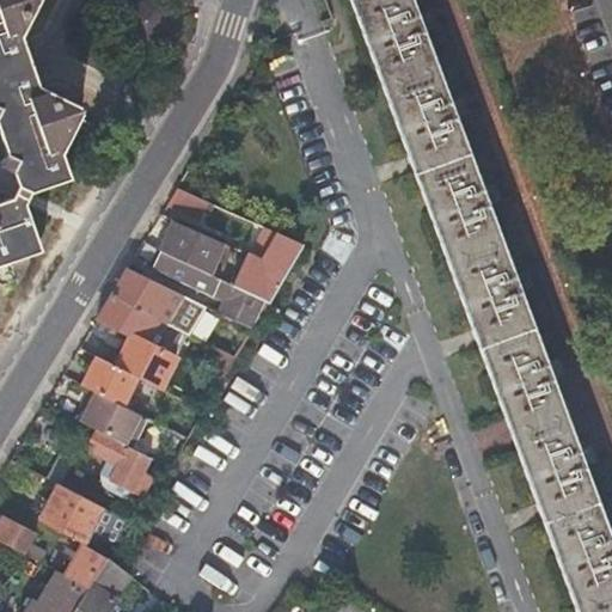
[(12,170),(17,184),(29,190),(68,176),(61,152),(81,112),(79,103),(38,84),(20,35),(37,0),(0,0),(0,136),(6,152),(18,158),(12,170)]
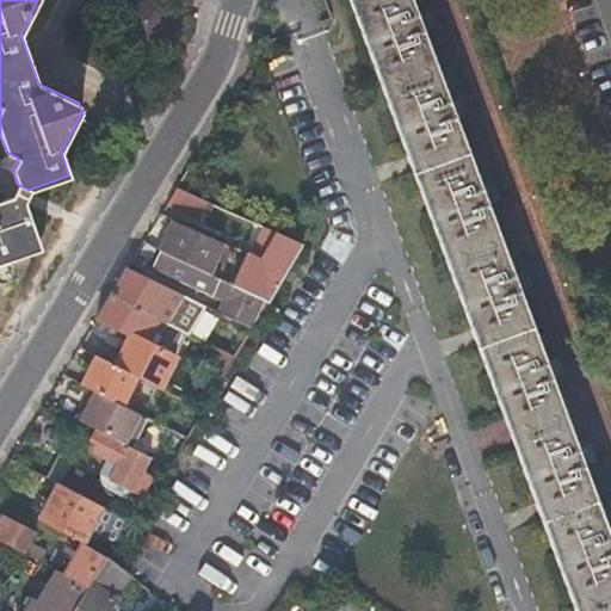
[(130,0),(133,4),(147,10),(160,4),(161,0),(130,0)]
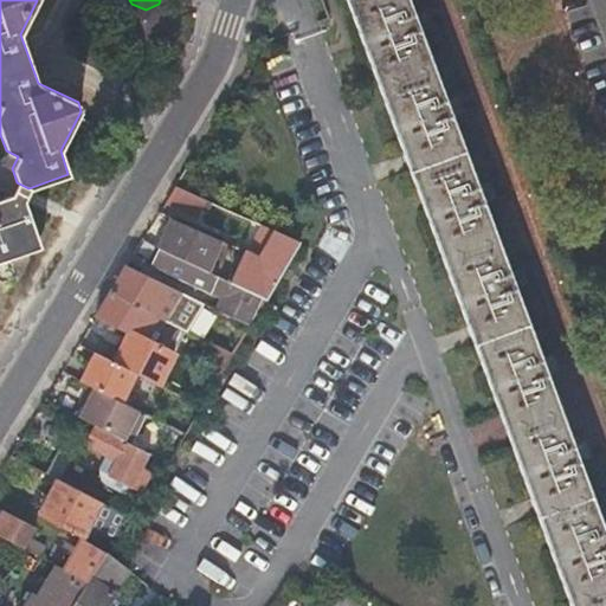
[(479,201),(485,198),(479,187),(474,189),(446,115),(452,113),(447,98),(440,101),(414,28),(420,26),(417,14),(410,15),(404,0),(343,0),(407,174),(569,605),(605,605),(605,527),(603,529),(574,456),(581,453),(575,438),(568,440),(542,369),(549,367),(543,352),(536,354),(513,289),(519,287),(514,272),(507,275),(479,201)]
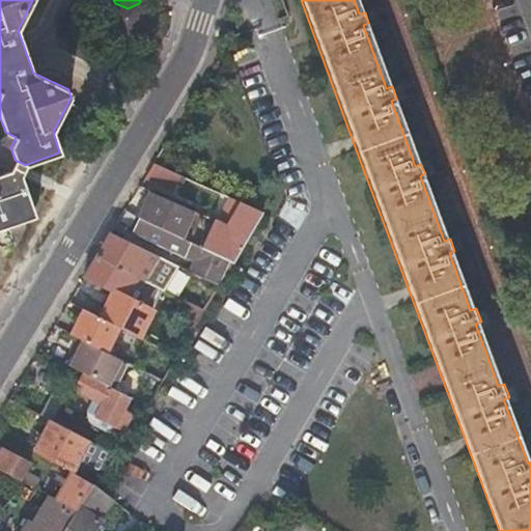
[(0,140),(0,142),(10,147),(16,137),(5,132),(0,140)]
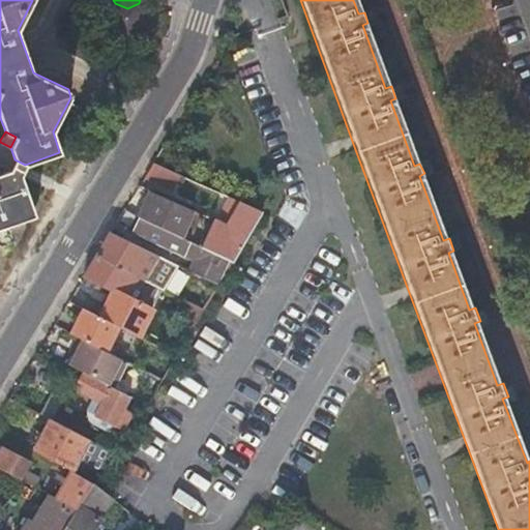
[(20,176),(21,176),(21,175),(25,165),(15,159),(9,171),(20,176)]
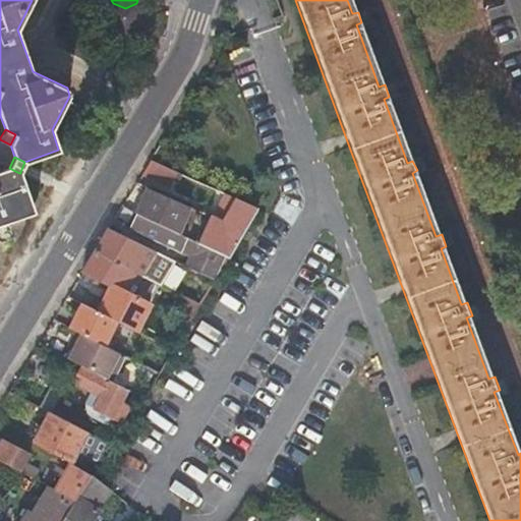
[(166,185),(174,171),(149,160),(140,174),(166,185)]
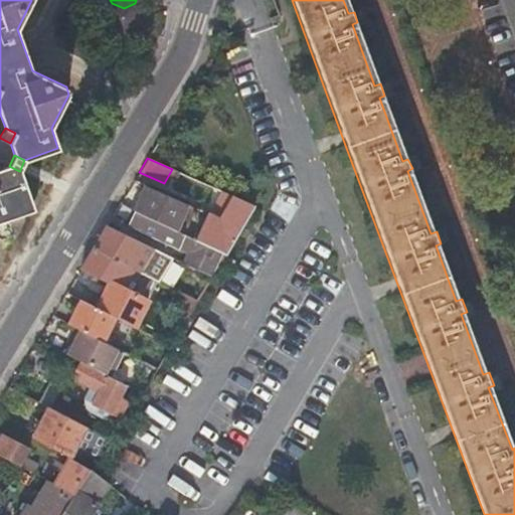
[(0,236),(14,232),(30,198),(20,171),(19,171),(9,166),(0,168),(0,236)]
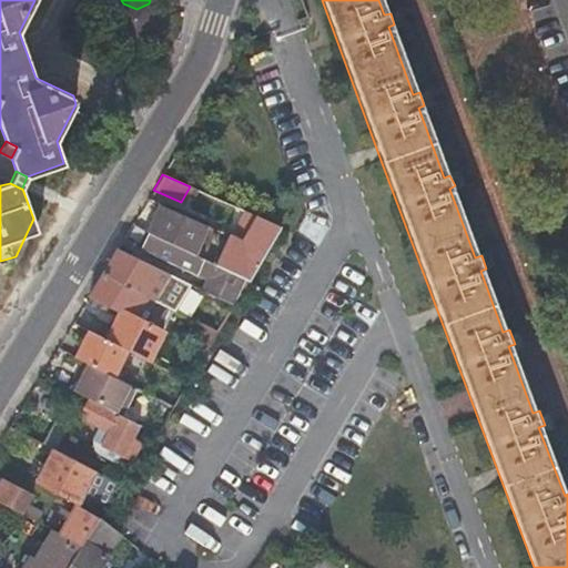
[(161,205),(148,233),(194,254),(208,226),(161,205)]
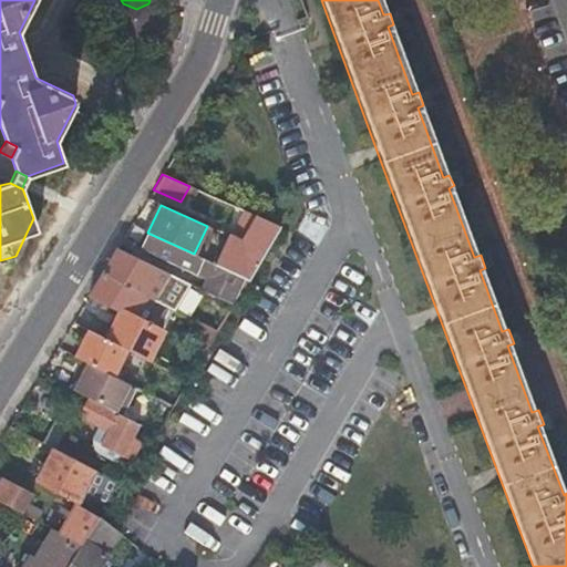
[(225,269),(256,217),(245,212),(218,255),(215,264),(225,269)]
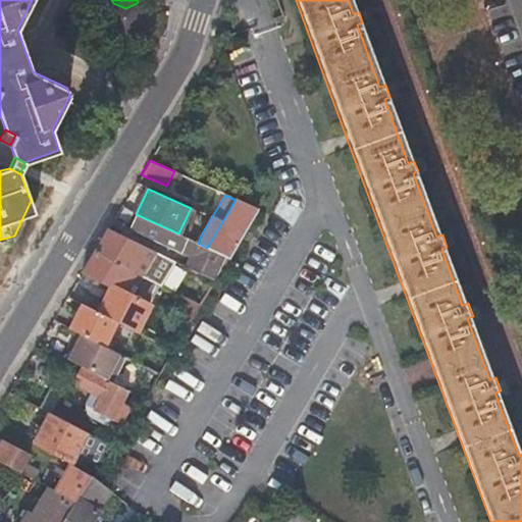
[(207,248),(227,257),(256,209),(236,200),(207,248)]
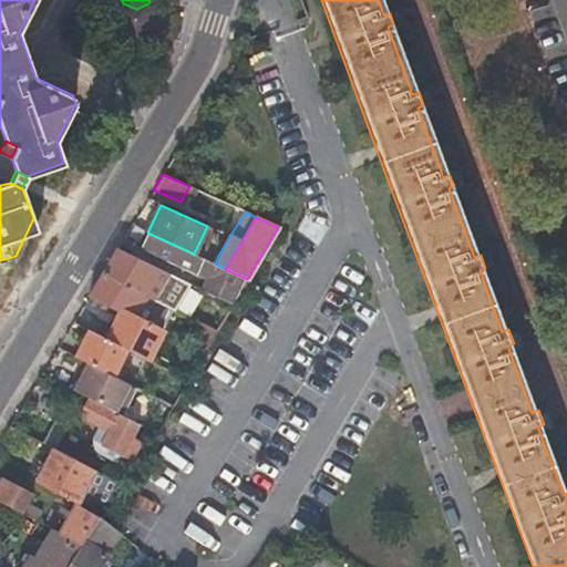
[(202,290),(232,305),(247,279),(225,269),(215,264),(208,260),(194,254),(147,233),(142,247),(208,278),(202,290)]
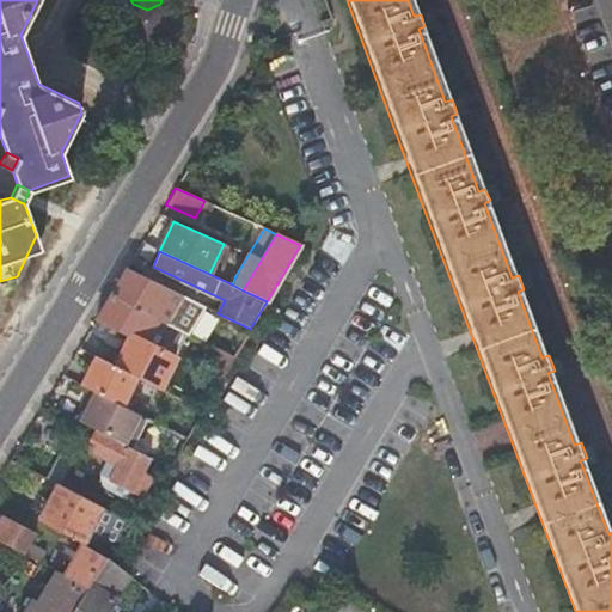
[(110,295),(150,316),(166,288),(127,268),(110,295)]
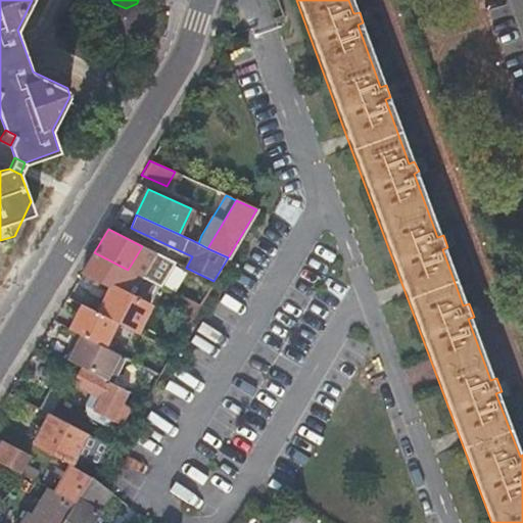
[(192,240),(198,243),(201,235),(196,232),(192,240)]
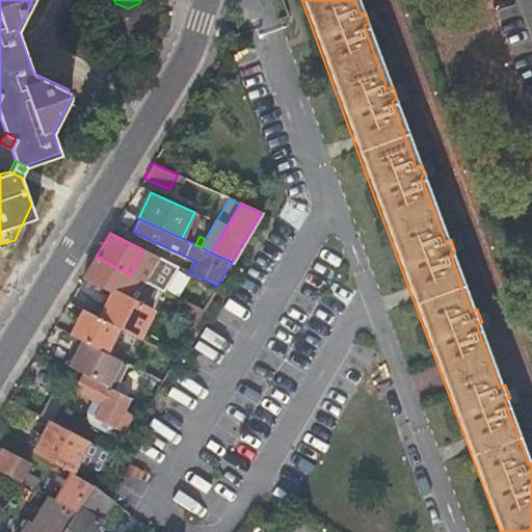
[(117,295),(130,274),(96,257),(82,278),(110,292),(117,295)]
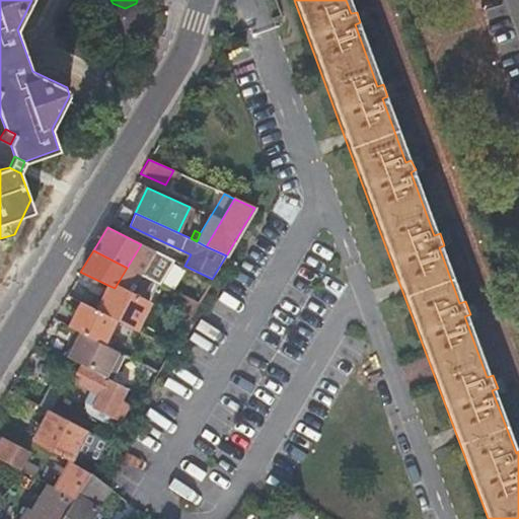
[(116,319),(133,328),(145,303),(115,288),(107,285),(96,309),(116,319)]
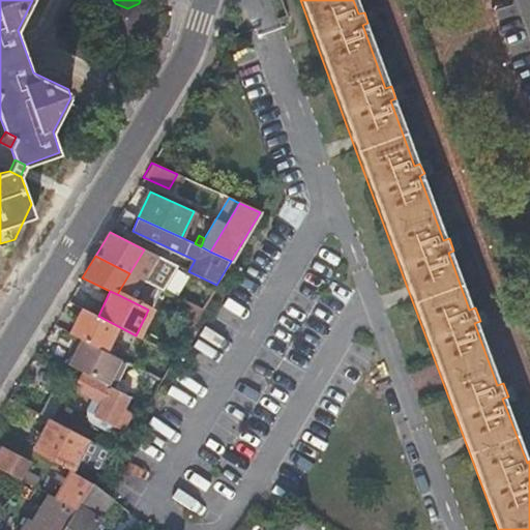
[(106,352),(118,326),(98,316),(83,308),(69,333),(75,336),(80,339),(106,352)]
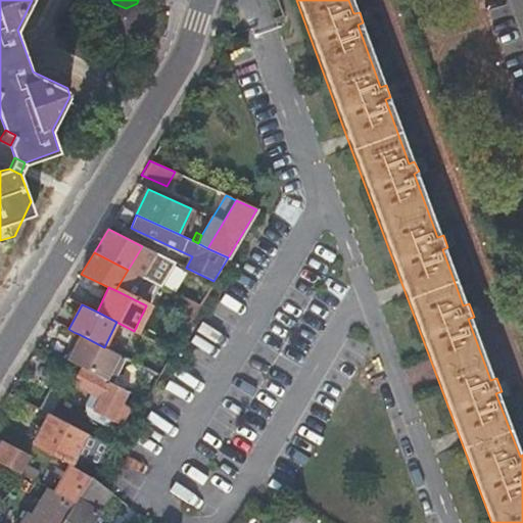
[(61,355),(66,359),(79,334),(74,332),(61,355)]
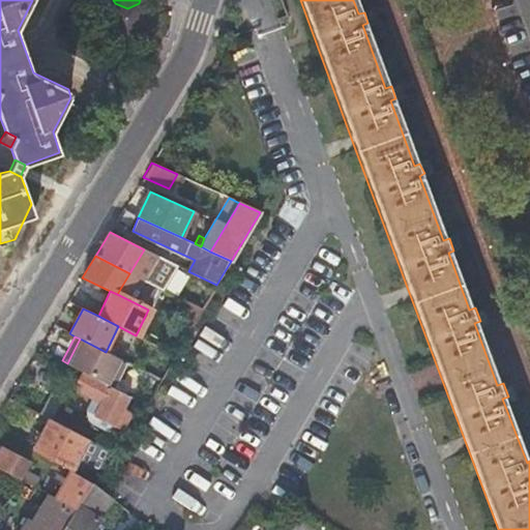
[(67,363),(82,371),(105,383),(108,384),(120,359),(106,352),(80,339),(67,363)]
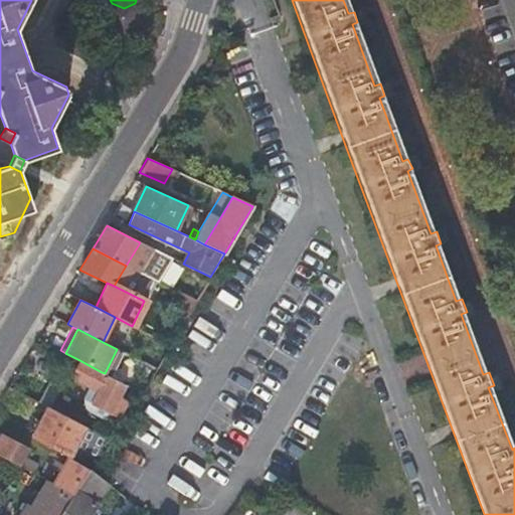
[(110,376),(122,352),(117,349),(105,373),(110,376)]
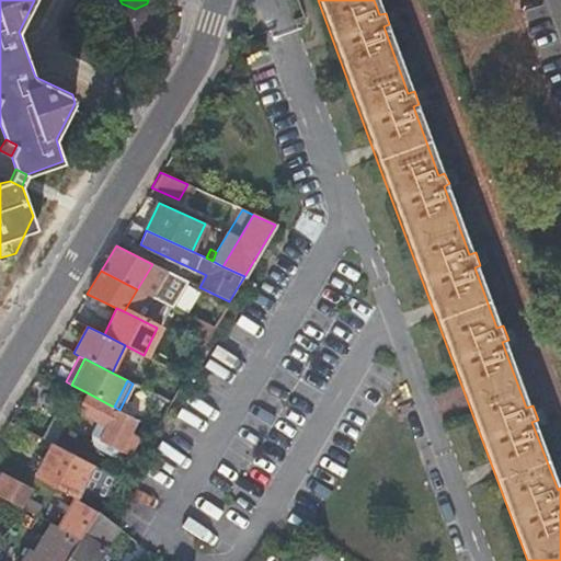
[(130,432),(137,419),(119,410),(114,407),(111,405),(87,392),(78,411),(107,425),(101,438),(130,454),(139,437),(130,432)]
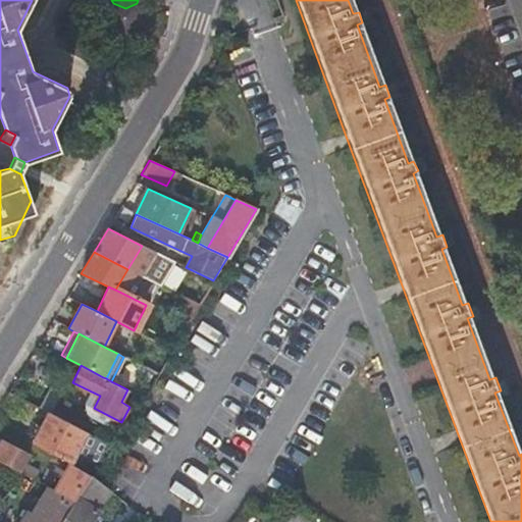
[(35,404),(50,412),(61,390),(36,376),(24,399),(35,404)]
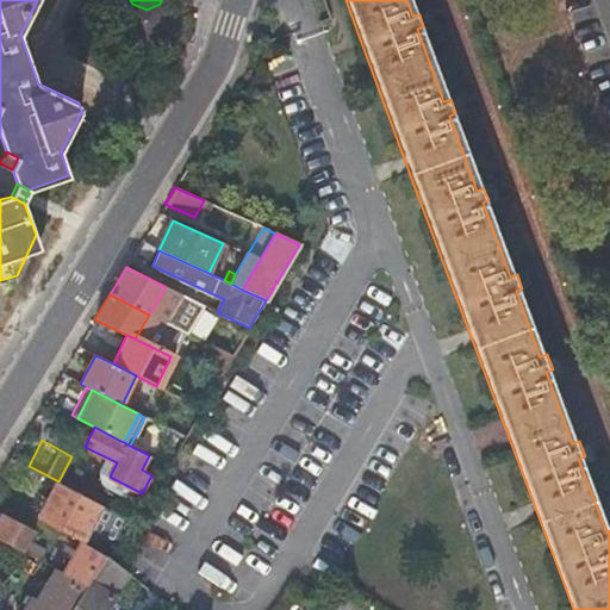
[(83,539),(101,504),(58,481),(41,516),(83,539)]
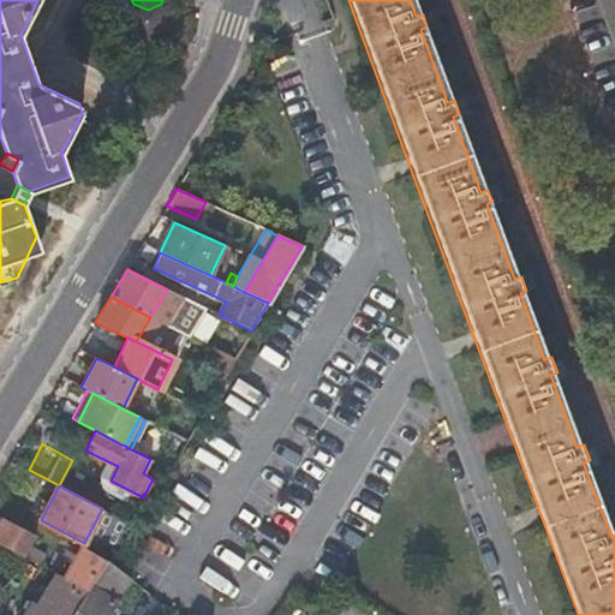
[(36,536),(4,518),(0,524),(0,543),(24,556),(36,536)]
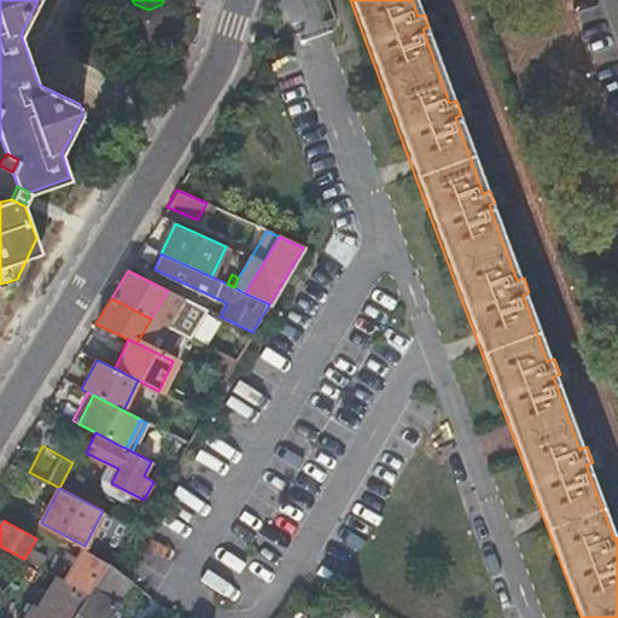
[(89,593),(109,563),(82,549),(65,581),(89,593)]
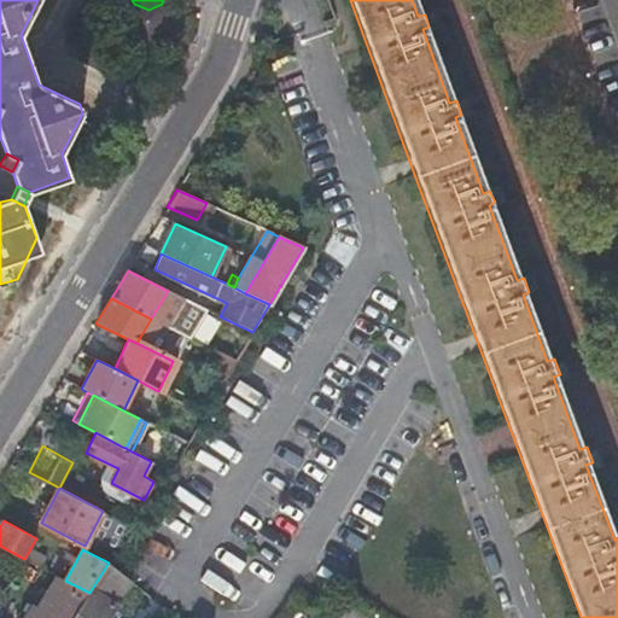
[(105,617),(114,605),(112,604),(128,578),(109,563),(89,593),(73,617),(105,617)]
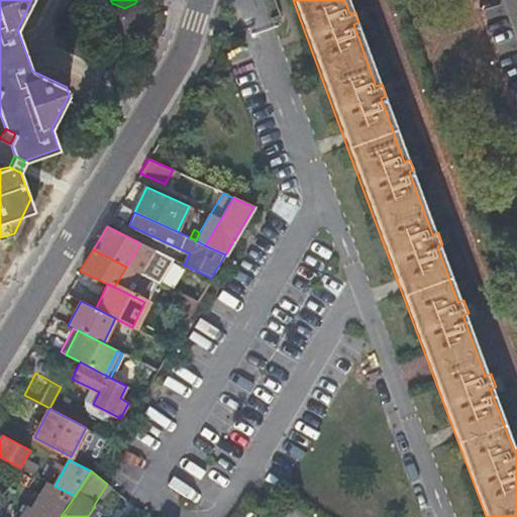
[(45,516),(61,516),(75,496),(55,486),(46,482),(39,494),(34,492),(29,500),(34,502),(31,507),(25,506),(45,516)]
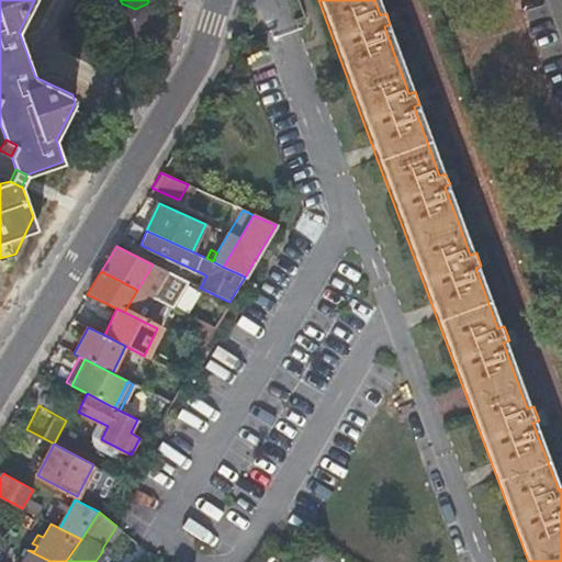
[(49,561),(27,550),(20,561),(49,561)]
